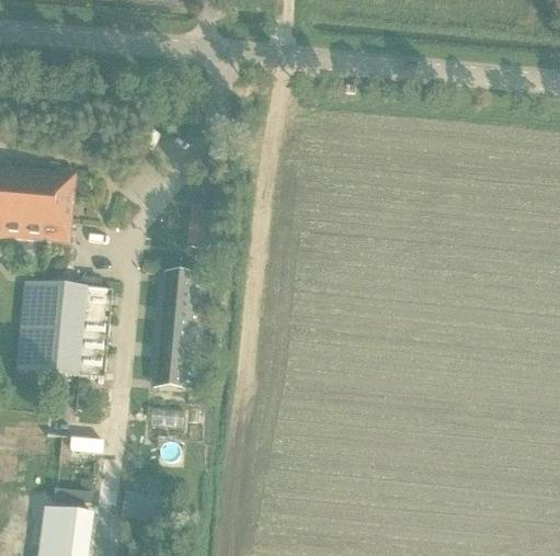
[(0,235),(70,241),(76,172),(9,167),(9,161),(0,159),(0,235)]
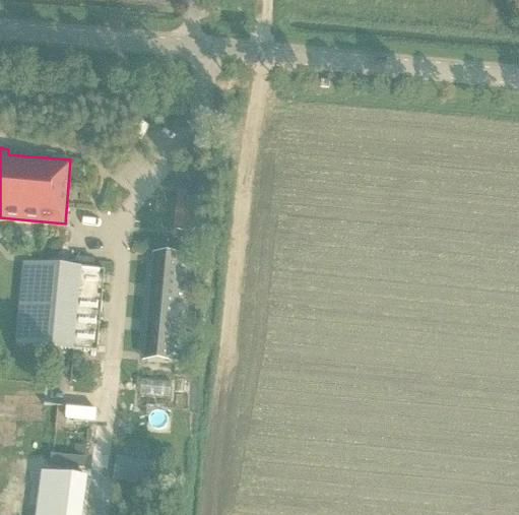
[(186,189),(178,188),(174,227),(192,228),(195,195),(185,194),(186,189)]
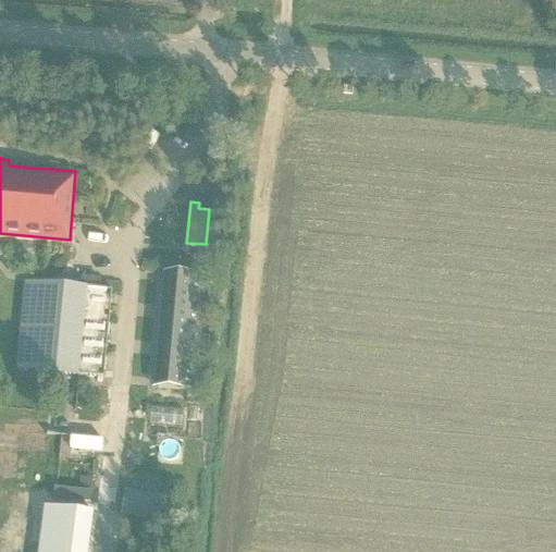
[(167,289),(204,292),(206,272),(168,269),(168,270),(163,269),(163,276),(168,277),(167,289)]
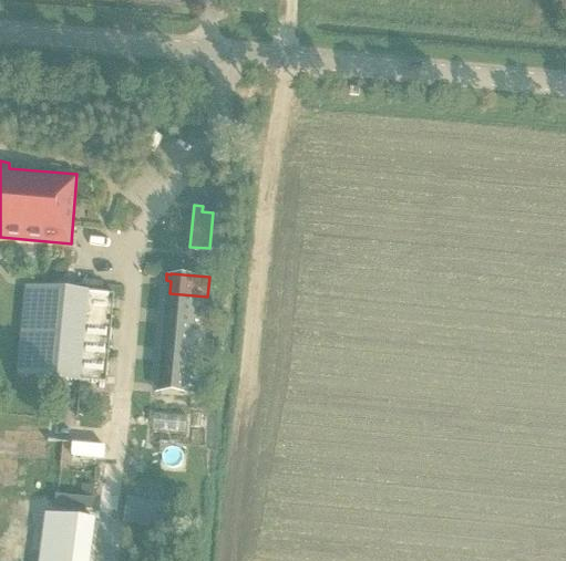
[(116,290),(43,284),(24,282),(16,373),(35,374),(109,380),(116,290)]
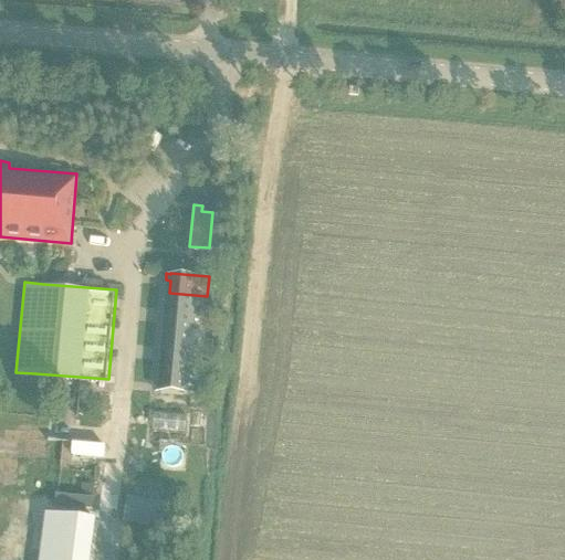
[(205,315),(207,296),(169,293),(167,306),(163,305),(163,312),(205,315)]
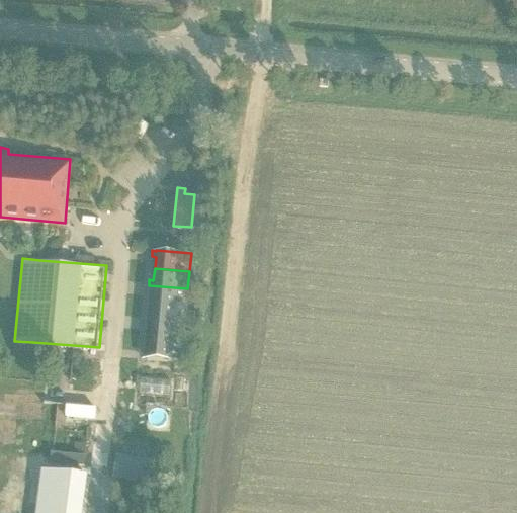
[(187,288),(149,285),(148,291),(152,291),(152,298),(147,297),(147,303),(186,307),(187,288)]
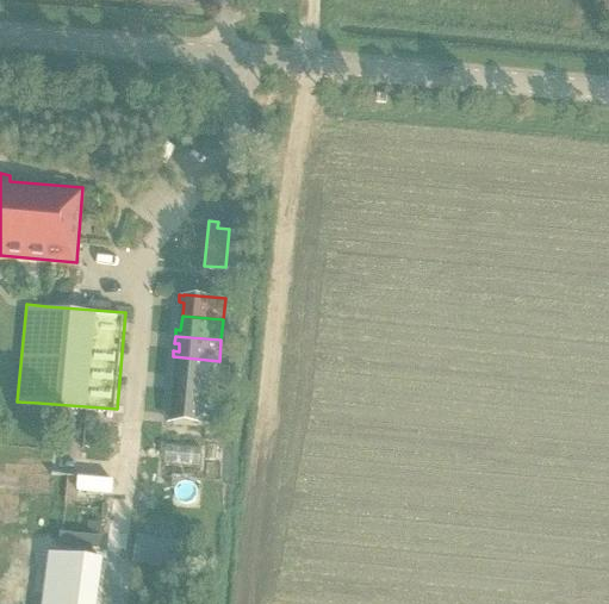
[(217,381),(219,361),(173,356),(172,361),(178,362),(176,371),(172,371),(172,377),(217,381)]
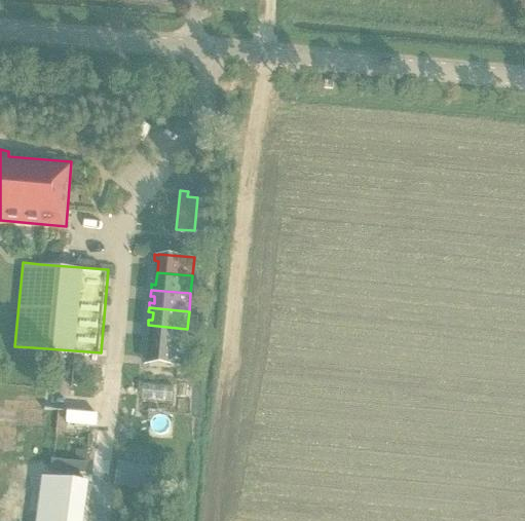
[(151,331),(150,343),(186,346),(187,329),(148,325),(147,331),(151,331)]
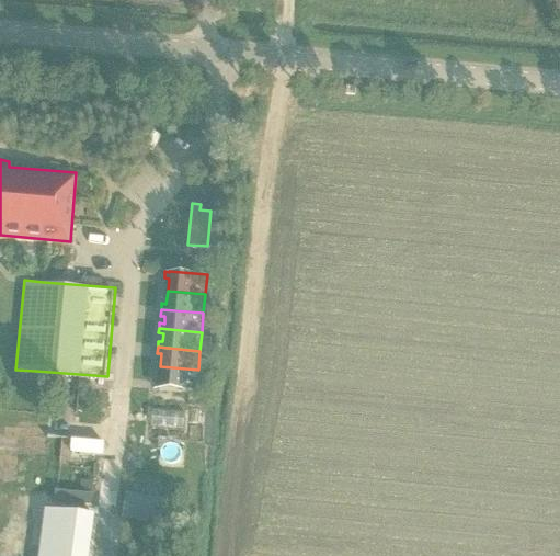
[(198,370),(160,366),(159,378),(155,378),(155,385),(159,385),(159,386),(196,389),(198,370)]
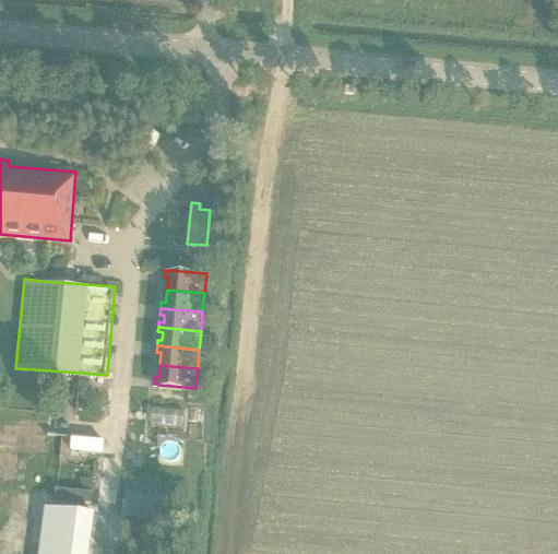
[(43,497),(67,498),(68,485),(44,484),(43,497)]
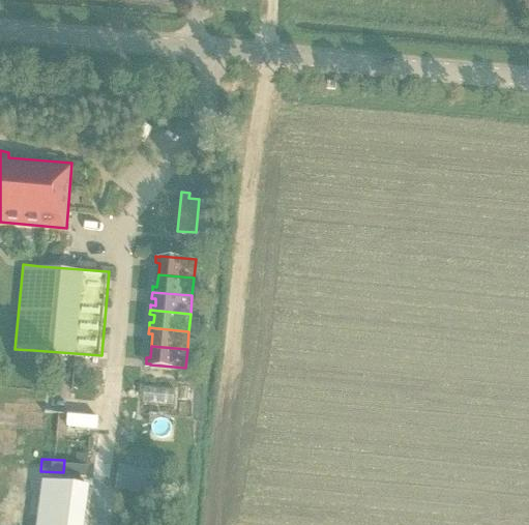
[(158,490),(160,471),(145,469),(146,463),(136,462),(135,467),(120,465),(117,484),(158,490)]
